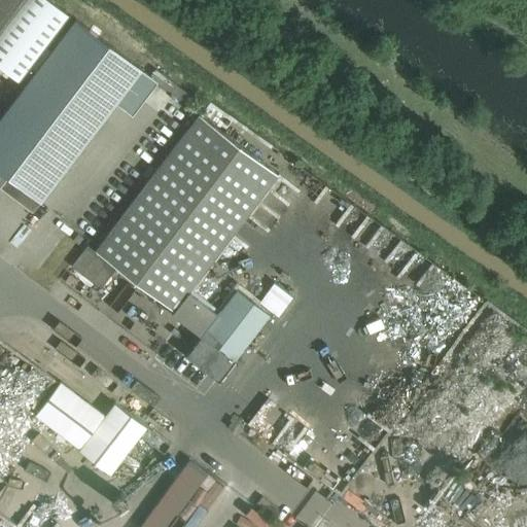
[(69,16),(47,0),(24,0),(0,31),(0,67),(19,82),(69,16)]
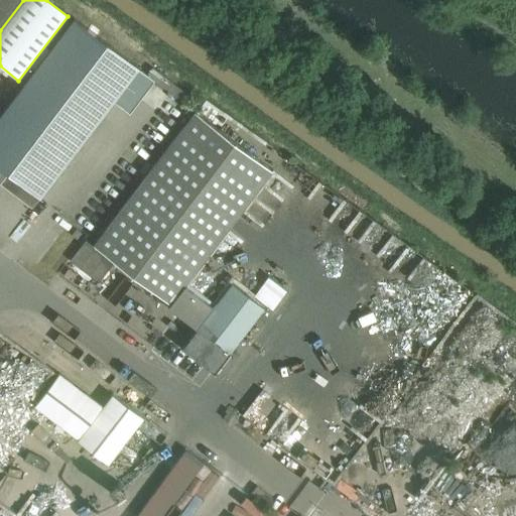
[(137,68),(73,19),(0,114),(0,182),(9,190),(16,180),(38,198),(137,68)]
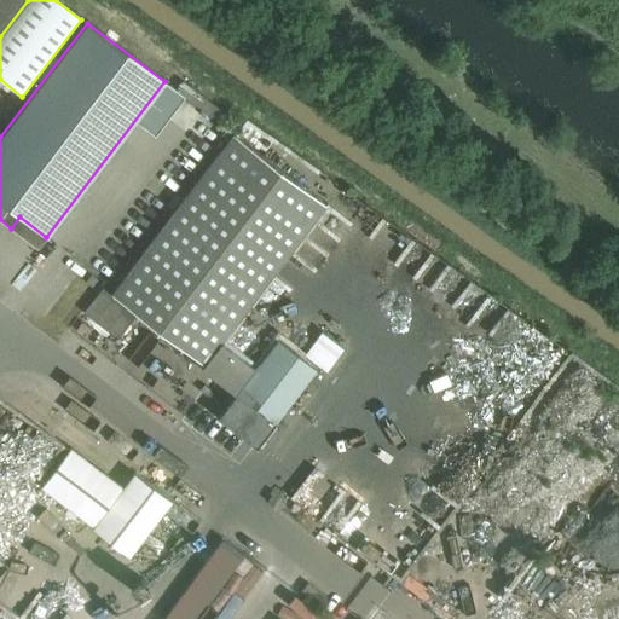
[(325,204),(233,134),(111,295),(203,365),(325,204)]
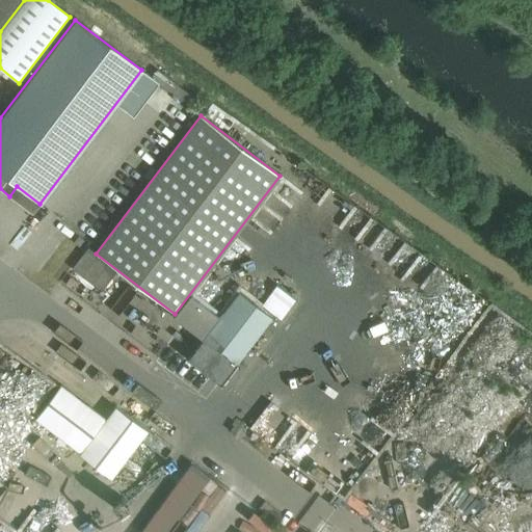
[(271,318),(238,293),(187,360),(219,384),(271,318)]
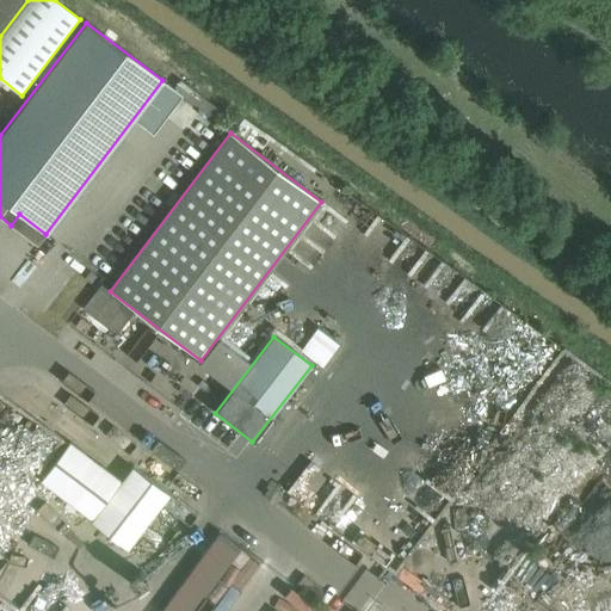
[(0,426),(28,448),(45,424),(2,392),(0,394),(0,426)]
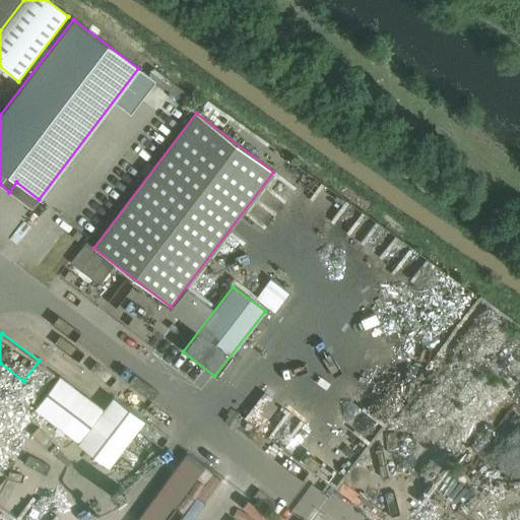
[(102,410),(59,377),(35,409),(77,442),(102,410)]
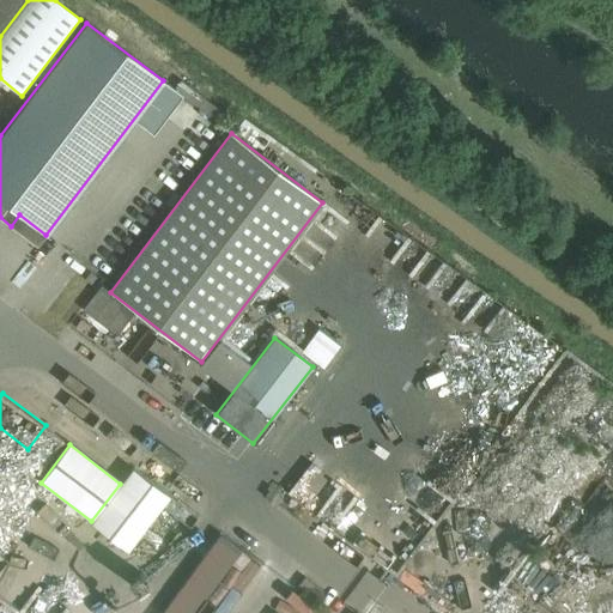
[(91,521),(90,523),(127,551),(128,550),(169,496),(132,467),(91,521)]
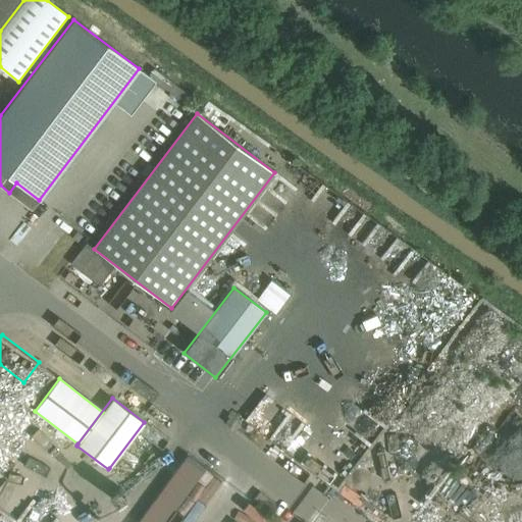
[(263,400),(250,417),(266,431),(280,415),(263,400)]
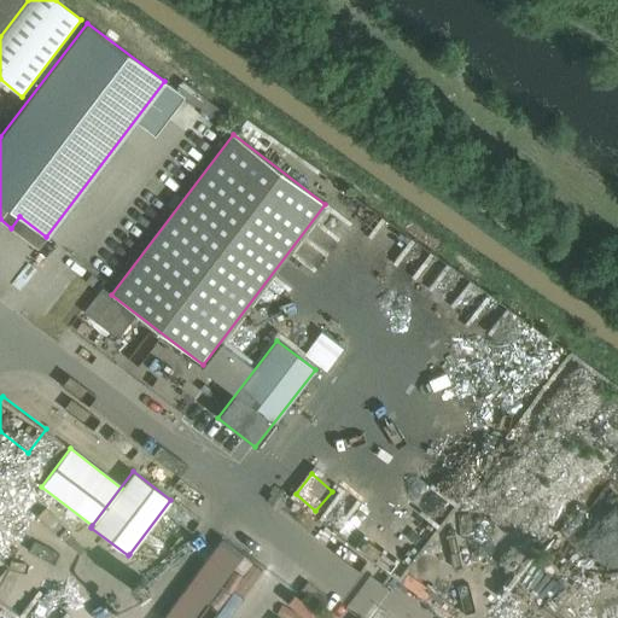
[(202,617),(264,542),(245,526),(170,617),(202,617)]
